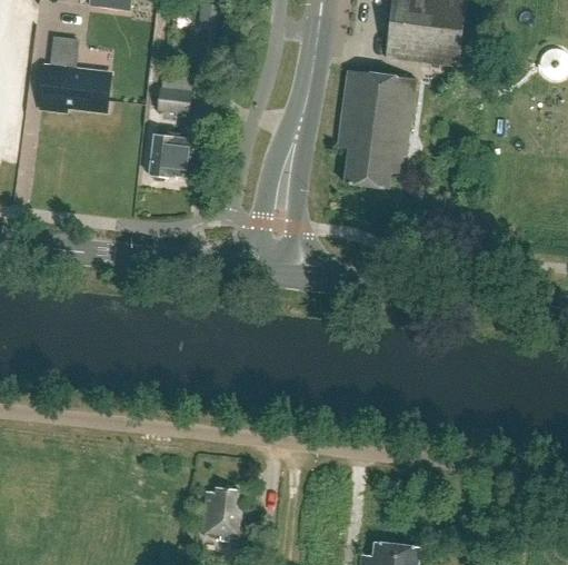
[(391,0),(386,48),(459,57),(466,0),(391,0)]
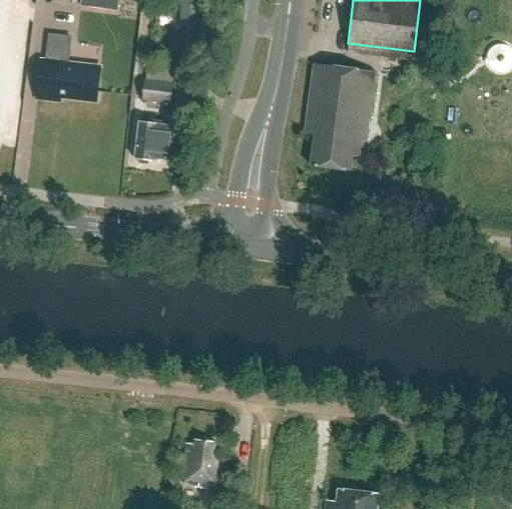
[(200,2),(180,1),(179,18),(198,19),(200,2)]
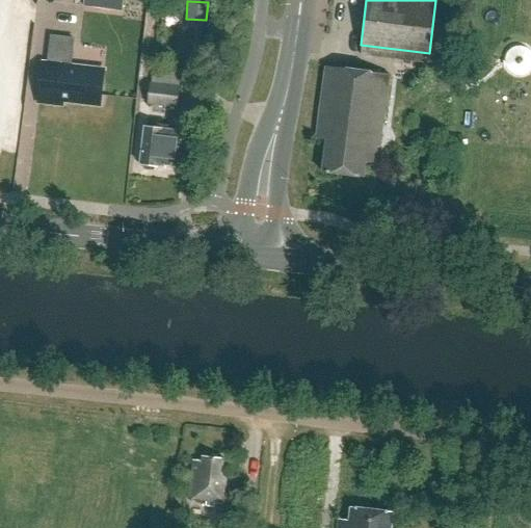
[(50,34),(45,79),(40,78),(37,99),(59,101),(60,97),(98,102),(102,69),(69,64),(72,37),(50,34)]
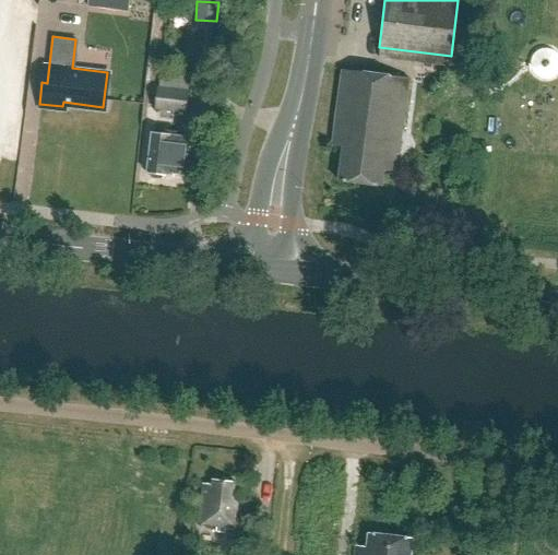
[(331,143),(341,144),(336,178),(381,184),(383,168),(392,169),(395,151),(398,151),(407,75),(388,73),(388,72),(360,69),(341,67),(331,143)]
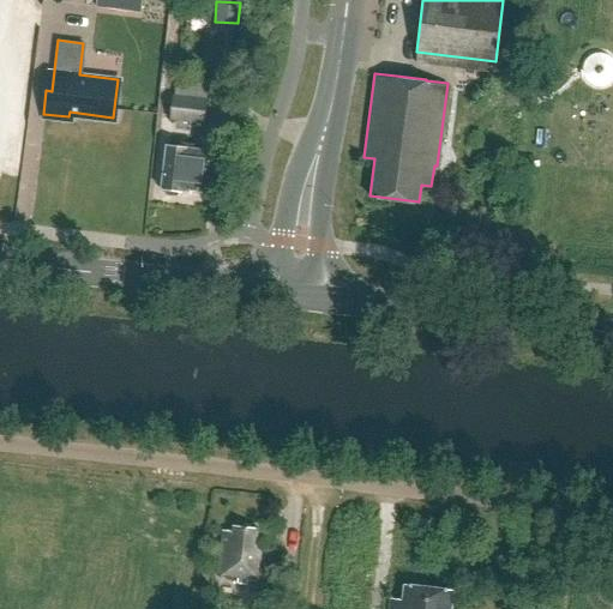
[(172,91),(168,118),(203,122),(206,96),(172,91)]
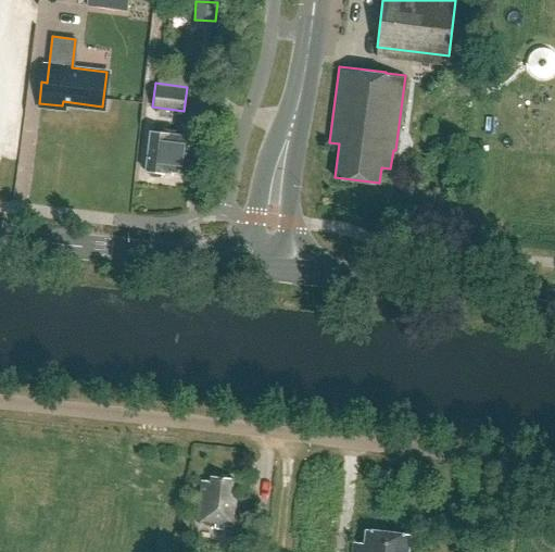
[(149,129),(144,170),(165,172),(165,171),(188,173),(192,135),(174,134),(175,127),(152,125),(151,129),(149,129)]
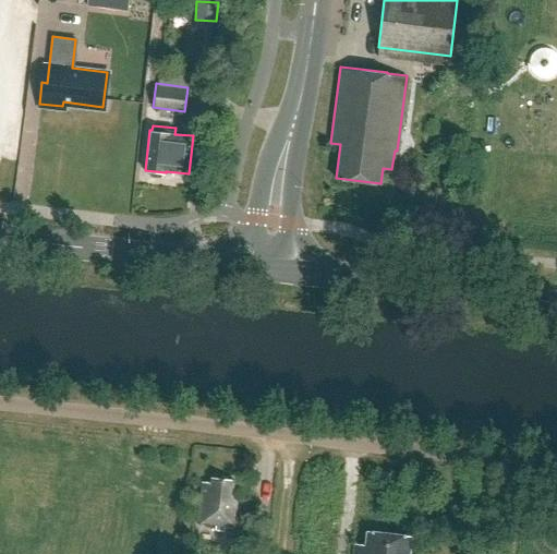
[(201,479),(196,520),(201,520),(200,521),(233,526),(238,491),(232,491),(233,479),(210,476),(210,480),(201,479)]
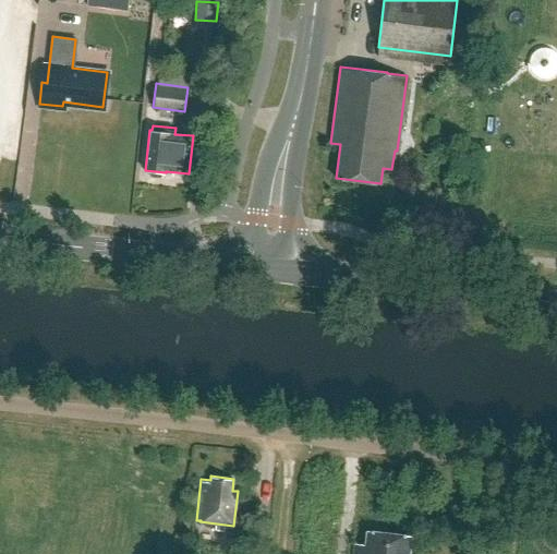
[(365,543),(354,542),(352,553),(409,553),(412,534),(366,529),(365,543)]
